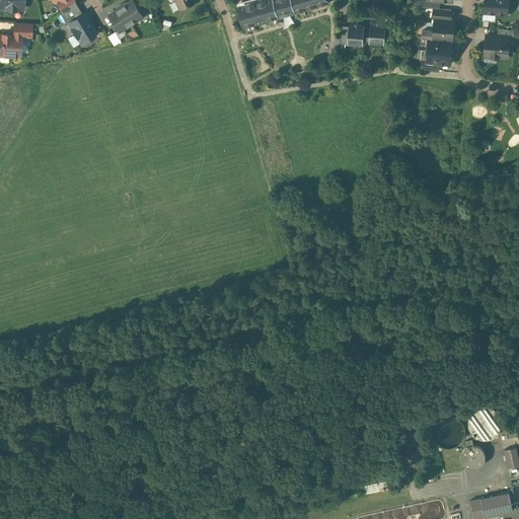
[(59,0),(56,2),(61,9),(74,1),(73,0),(59,0)]
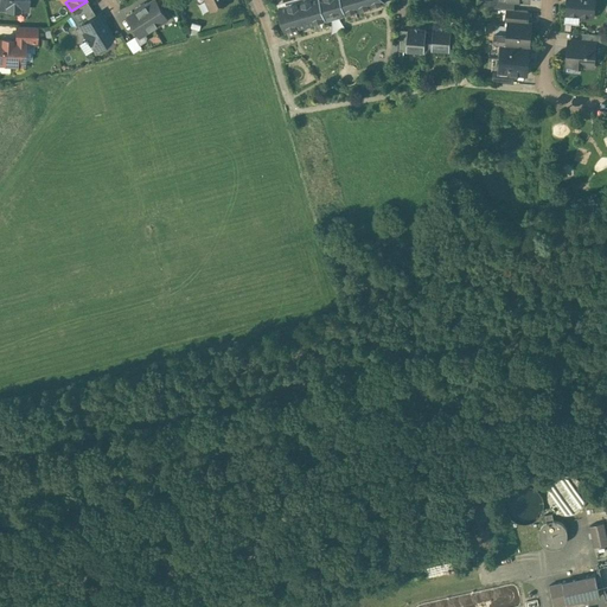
[(157,0),(151,0),(146,4),(145,2),(140,5),(154,26),(163,21),(161,19),(167,16),(157,0)]
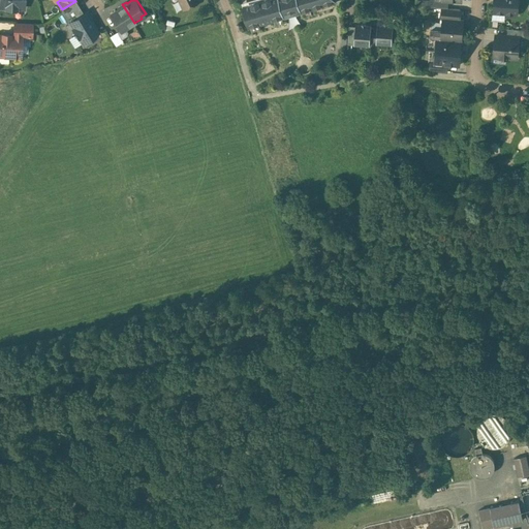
[(262,0),(261,0),(251,0),(246,2),(247,5),(242,6),(248,27),(284,17),(279,0),(262,0)]
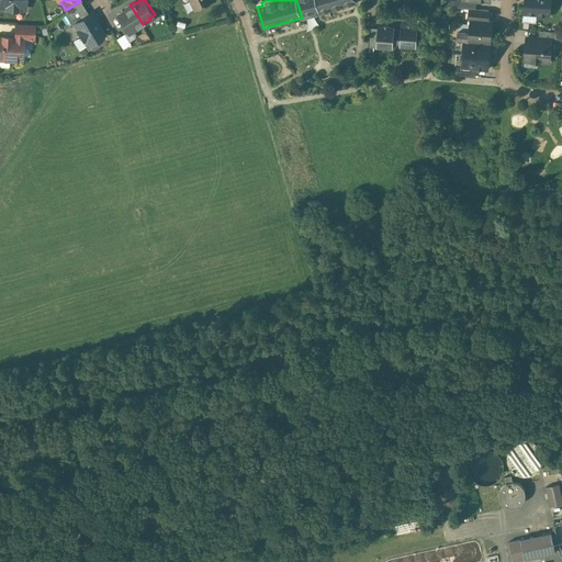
[(318,13),(332,9),(357,2),(353,0),(314,0),(315,2),(318,13)]
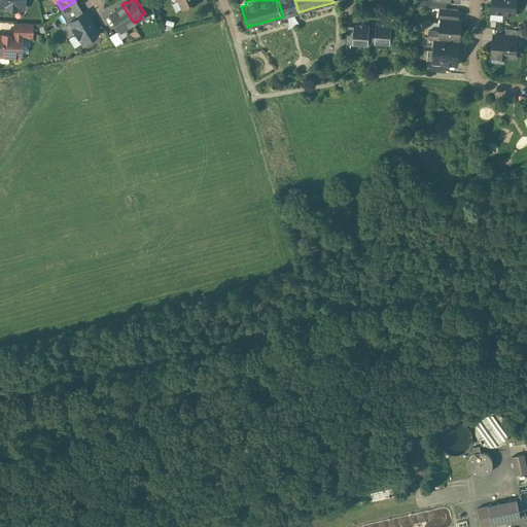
[(515,0),(492,0),(491,10),(507,12),(507,8),(515,8),(515,0)]
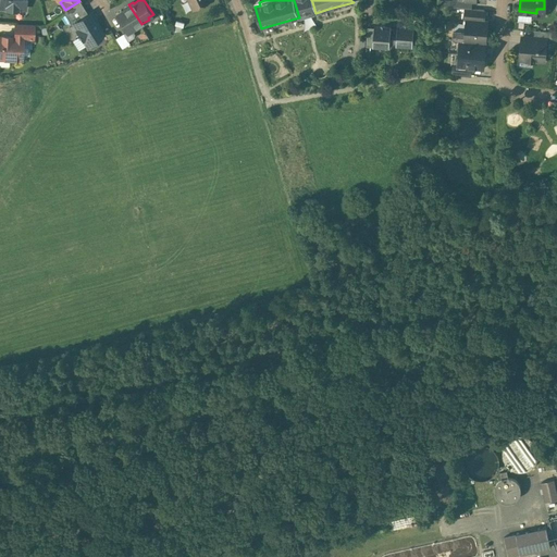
[(79,1),(63,12),(71,24),(73,23),(72,23),(87,13),(79,1)]
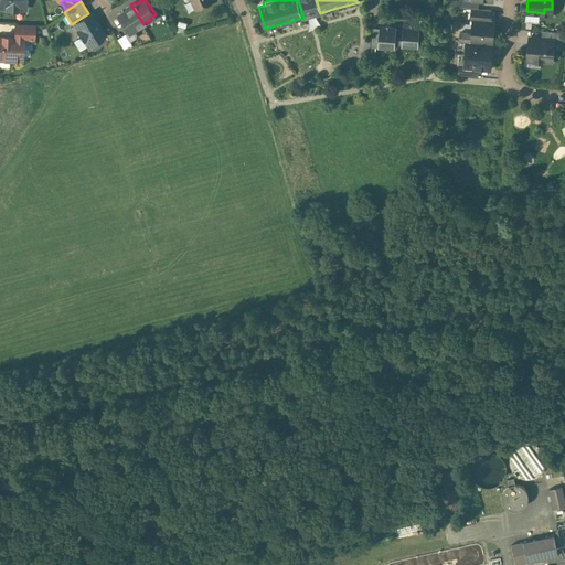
[(127,9),(118,14),(128,31),(134,29),(135,30),(144,24),(130,4),(126,8),(127,9)]
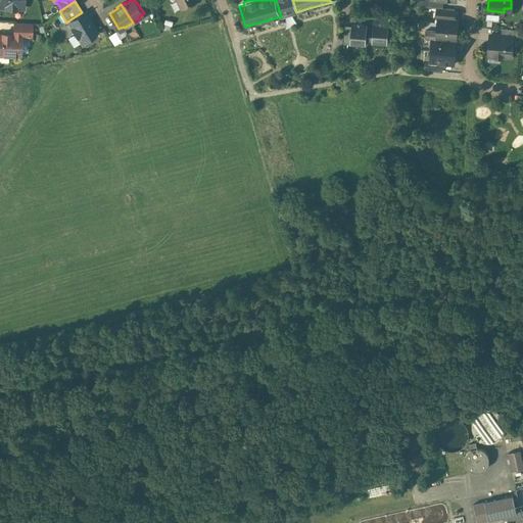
[(455,8),(437,7),(436,17),(437,17),(437,16),(455,18),(455,8)]
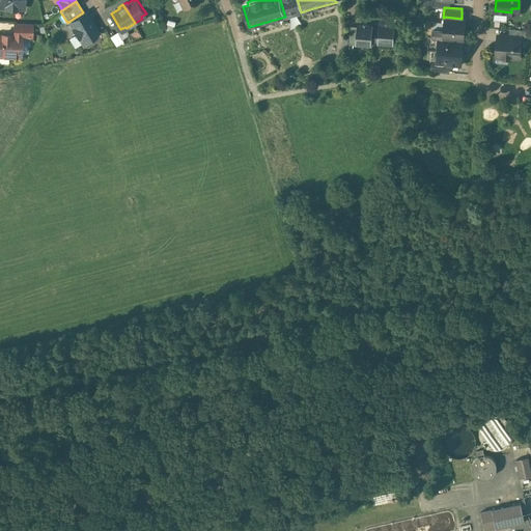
[(83,12),(68,22),(70,22),(73,27),(72,27),(75,31),(73,32),(74,33),(76,32),(78,36),(82,43),(100,31),(86,10),(83,12)]
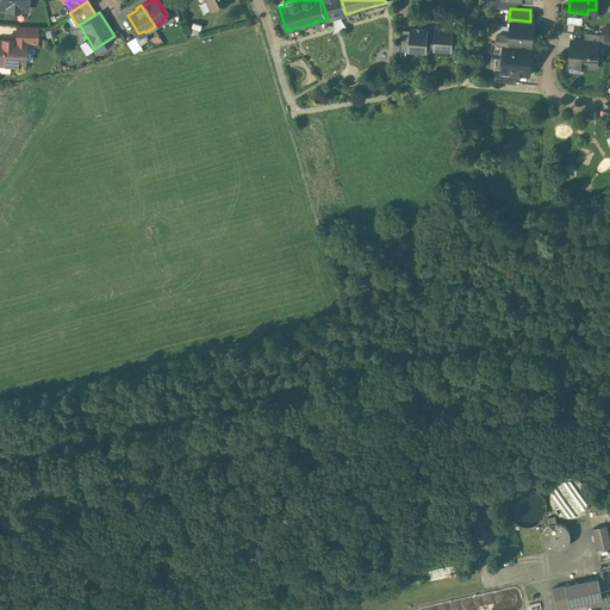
[(530,22),(510,19),(510,20),(509,43),(531,45),(534,22),(530,22)]
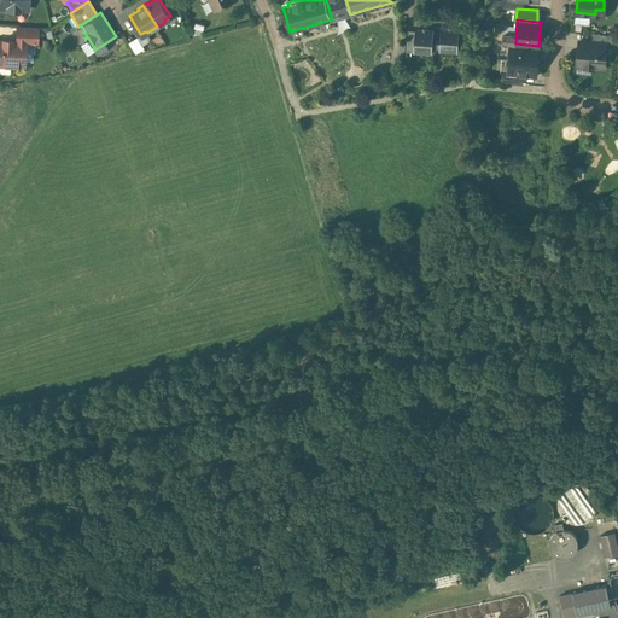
[(38,27),(16,25),(16,40),(24,41),(36,42),(38,27)]
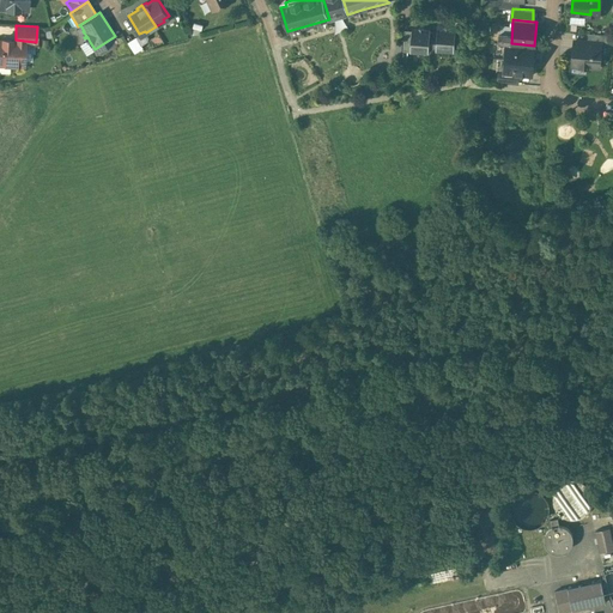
[(449,25),(444,25),(437,25),(437,28),(437,31),(436,49),(454,50),(454,43),(455,43),(456,36),(455,36),(455,26),(450,26),(449,26),(449,25)]
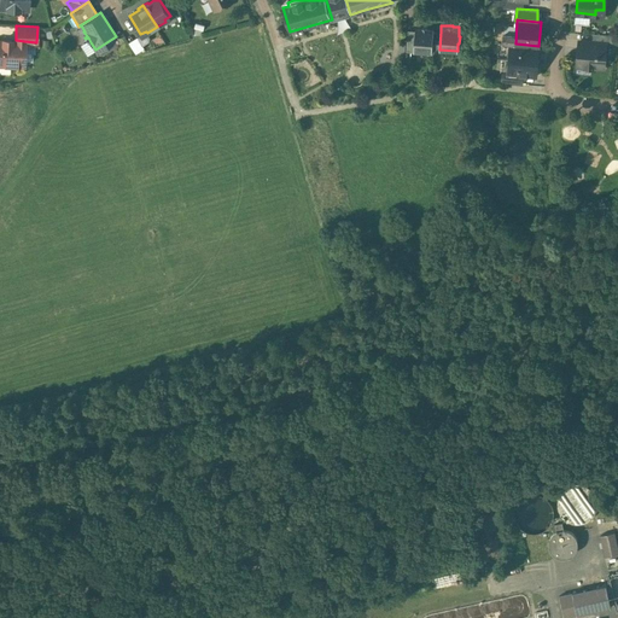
[(427,27),(423,27),(415,27),(414,42),(413,51),(432,52),(433,31),(433,28),(427,28),(427,27)]
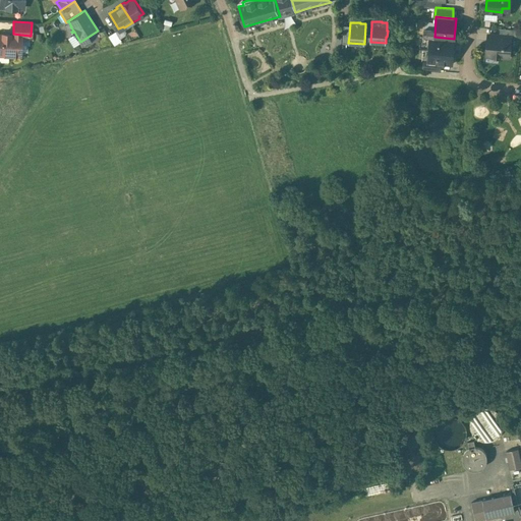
[(515,29),(500,27),(499,35),(511,36),(511,37),(515,38),(515,29)]
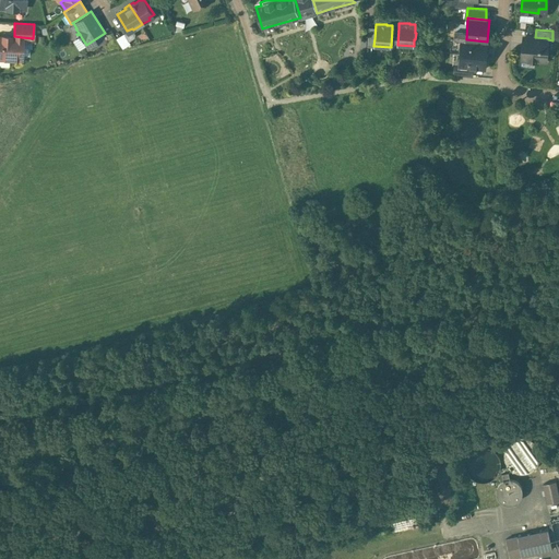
[(14,36),(10,36),(10,35),(2,35),(2,36),(0,35),(0,57),(22,59),(22,37),(14,36)]
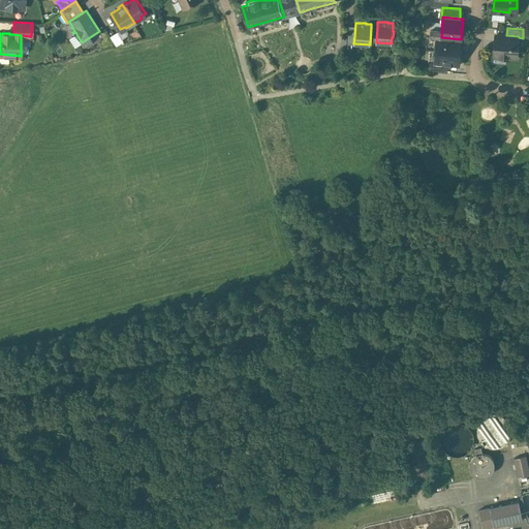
[(506,35),(496,34),(495,45),(497,45),(496,54),(504,55),(504,56),(517,57),(519,37),(519,36),(506,35)]
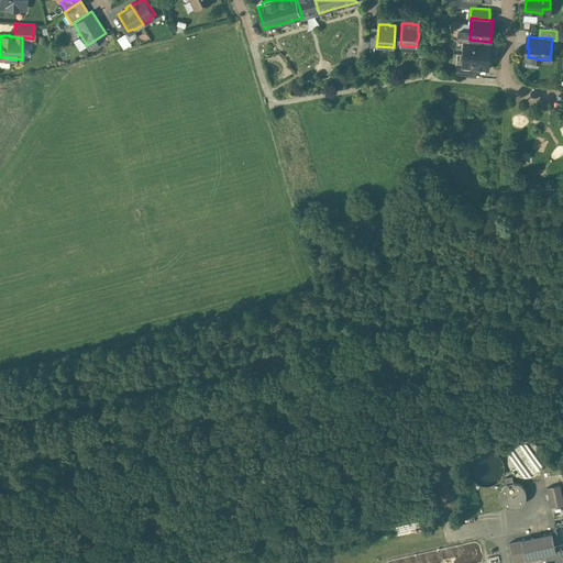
[(464,53),(489,55),(490,42),(470,40),(465,40),(465,42),(463,42),(462,50),(464,51),(464,53)]
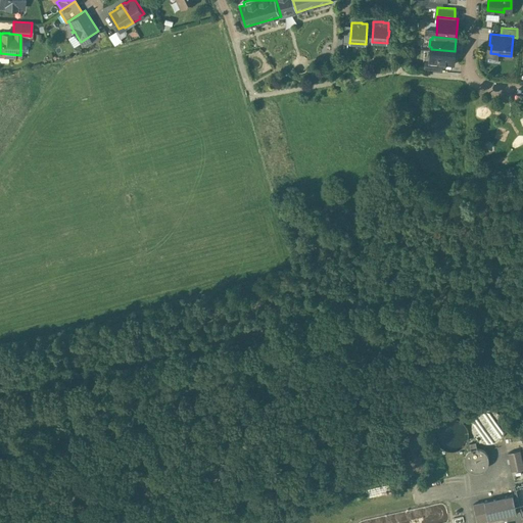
[(455,51),(431,49),(430,50),(429,51),(428,58),(430,59),(430,61),(441,62),(454,63),(455,51)]
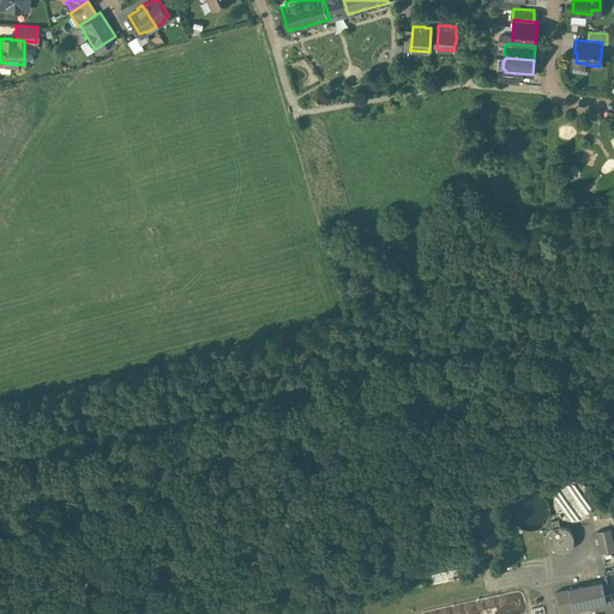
[(567,551),(571,548),(572,543),(573,540),(572,535),(570,531),(566,528),(561,527),(558,527),(553,528),(549,531),(547,535),(546,540),(547,543),(548,547),(552,551),(555,553),(559,553),(564,553),(567,551)]
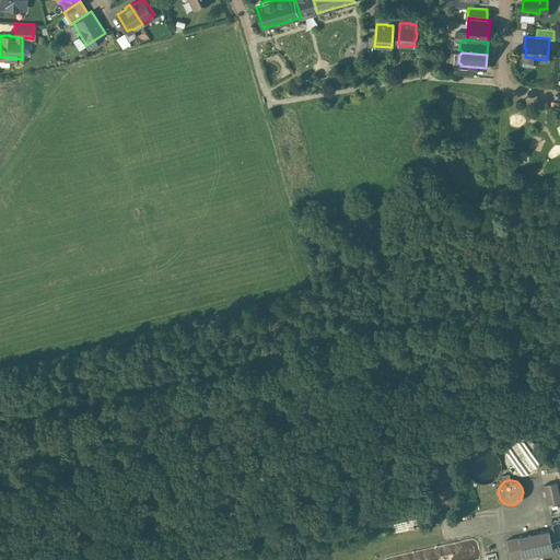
[(559,497),(557,482),(545,485),(549,504),(559,501),(559,497)]
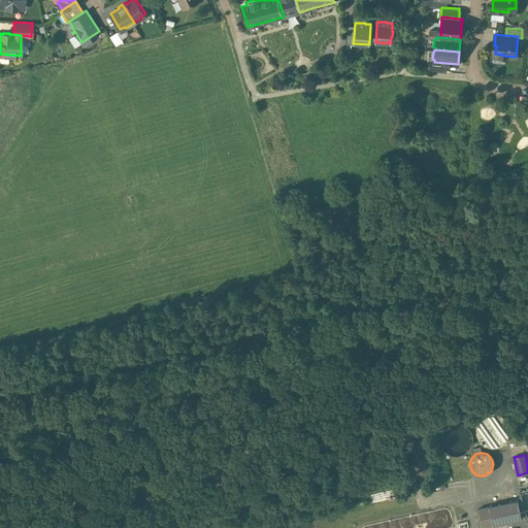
[(517,500),(476,509),(481,527),(482,527),(521,520),(517,500)]
